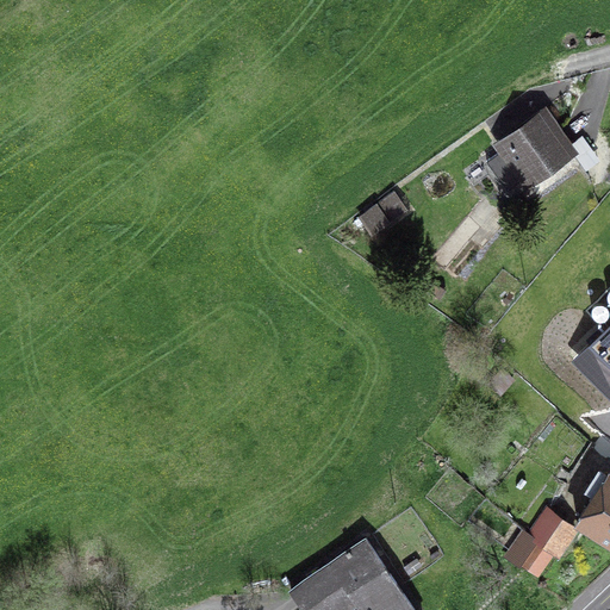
[(524,179),(567,147),(543,113),(522,129),(520,125),(510,131),(514,135),(499,144),(524,179)]
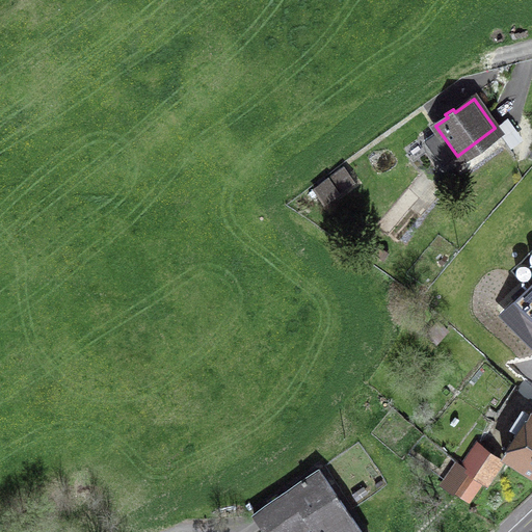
[(323,203),(352,182),(343,168),(314,190),(323,203)]
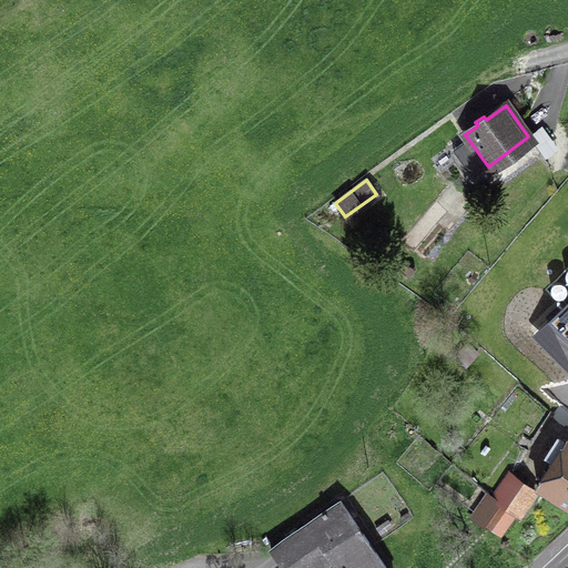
[(537,486),(567,505),(567,440),(567,439),(565,443),(558,438),(547,455),(554,459),(537,486)]
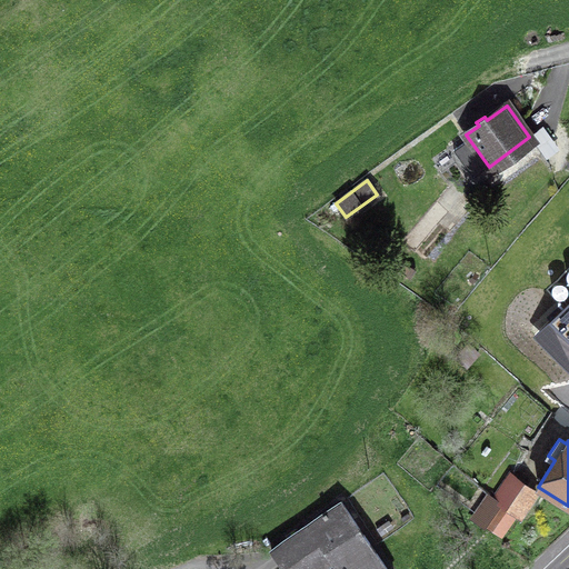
[(536,492),(510,475),(495,499),(515,513),(519,517),(536,492)]
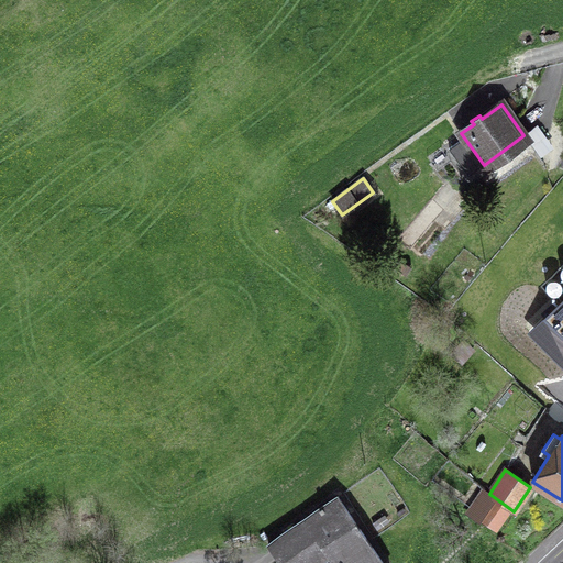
[(509,508),(489,494),(483,489),(476,498),(481,501),(487,493),(495,498),(482,518),(496,527),(509,508)]
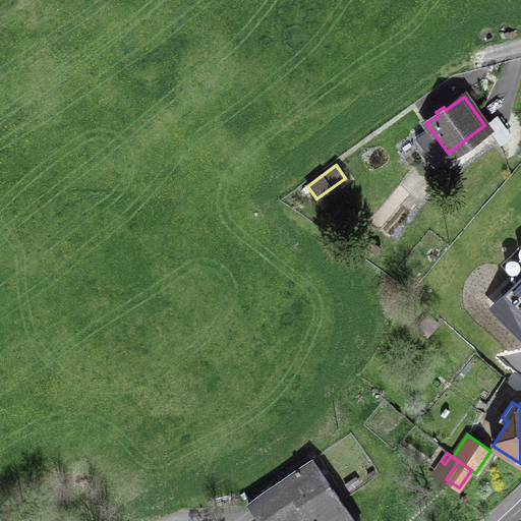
[(354,520),(312,459),(248,503),(259,520),(293,520),(304,514),(308,520),(354,520)]
